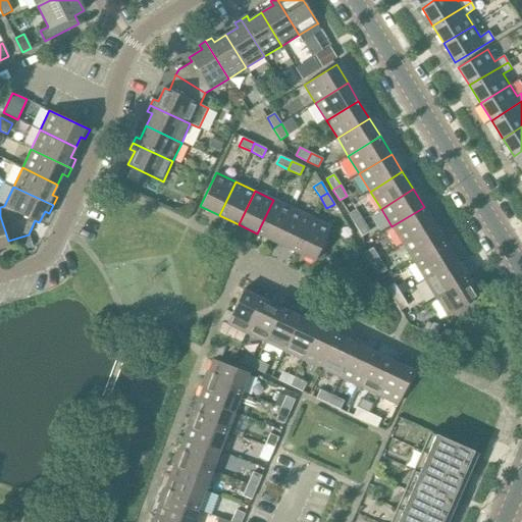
[(293,208),(273,200),(257,233),(276,243),(293,208)]
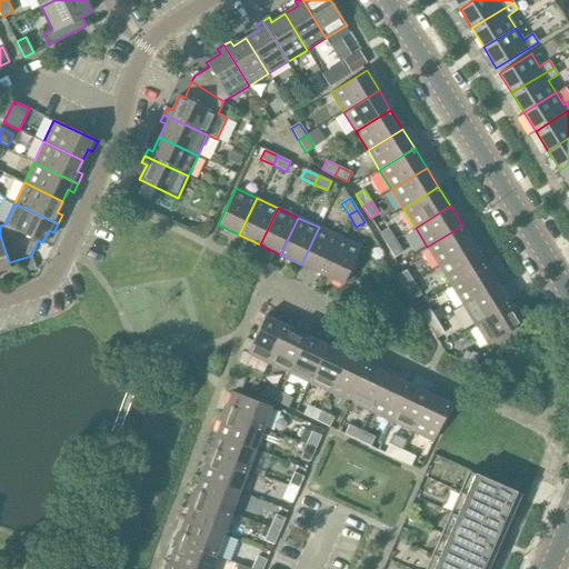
[(439,267),(473,245),(462,226),(427,247),(439,267)]
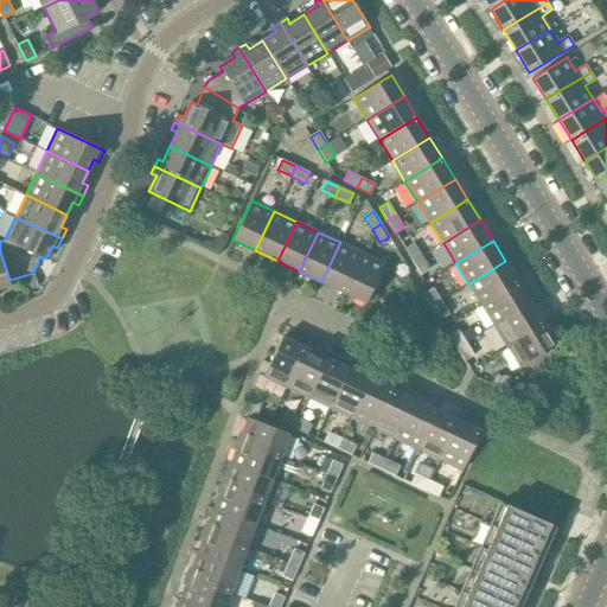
[(363,253),(340,242),(321,282),(344,293),(363,253)]
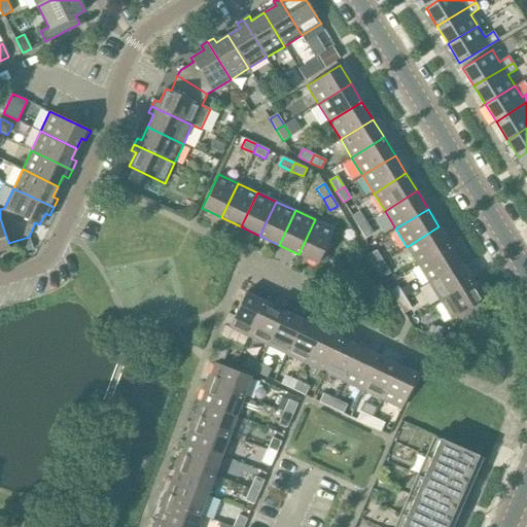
[(358,227),(365,222),(359,211),(351,216),(358,227)]
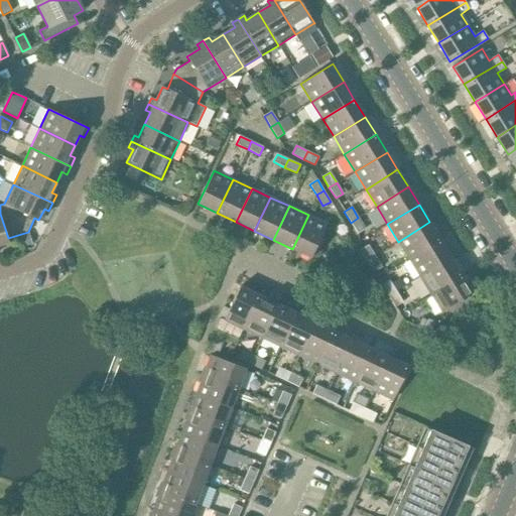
[(0,214),(0,245),(9,243),(8,238),(0,214)]
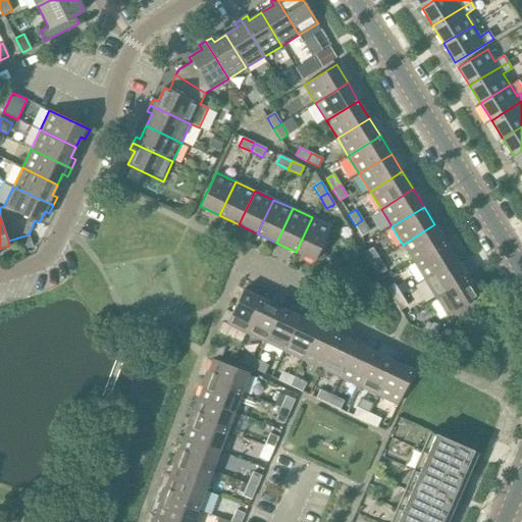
[(312,217),(296,252),(315,261),(330,226),(312,217)]
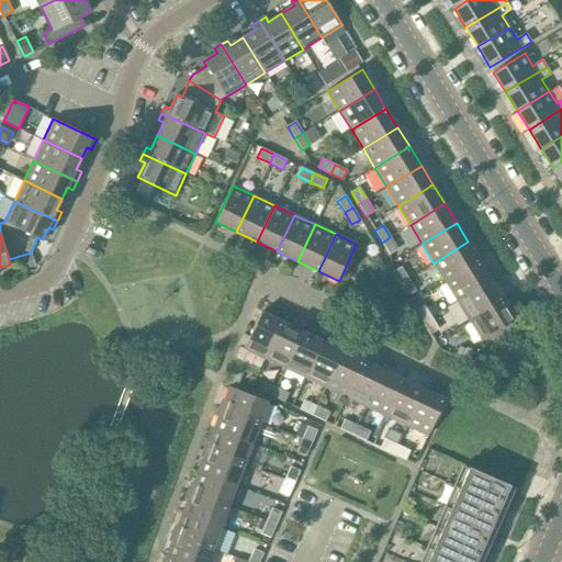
[(390,237),(382,243),(389,254),(397,249),(390,237)]
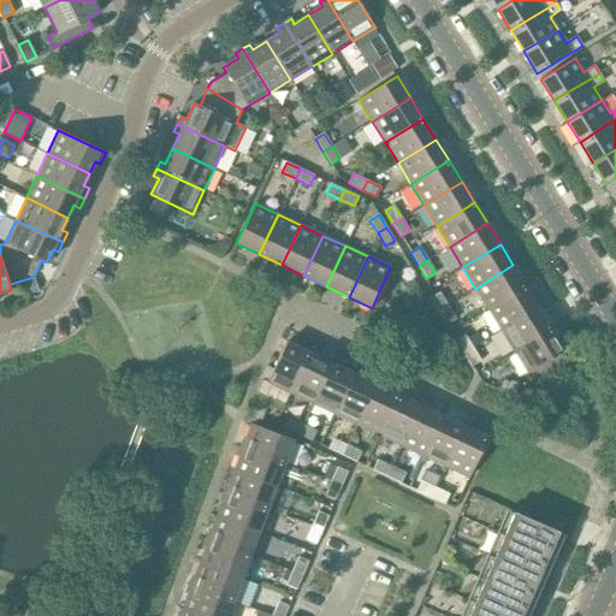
[(489,309),(526,285),(513,265),(475,289),(489,309)]
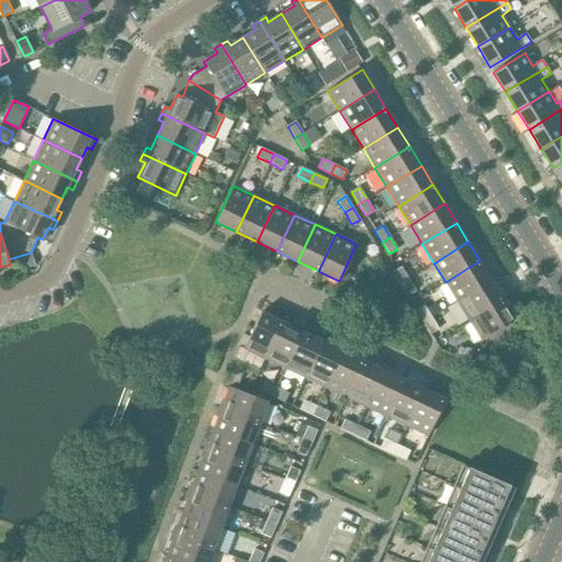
[(492,280),(480,260),(446,282),(457,301),(492,280)]
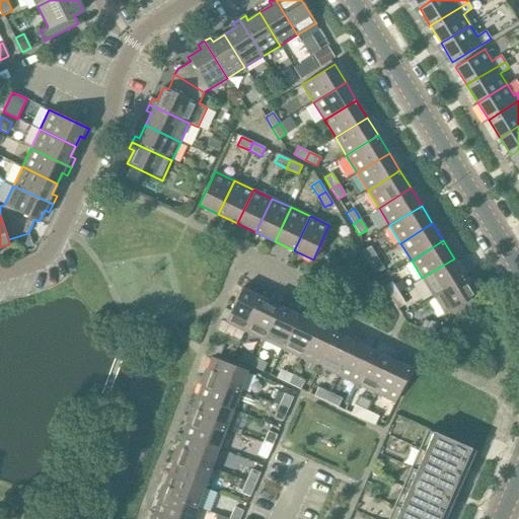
[(369,262),(377,257),(370,246),(363,251),(369,262)]
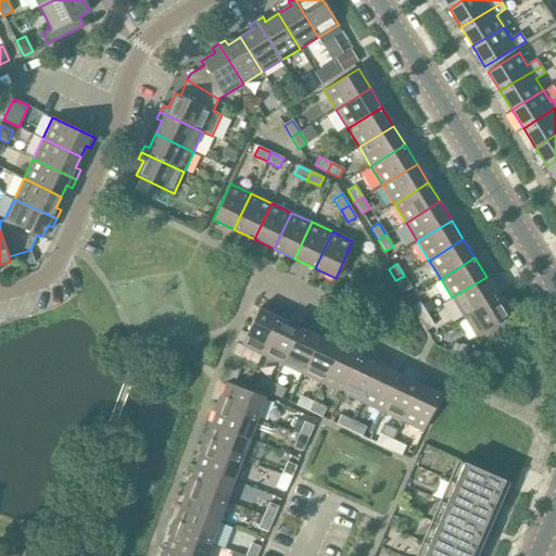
[(404,276),(395,280),(403,292),(411,287),(404,276)]
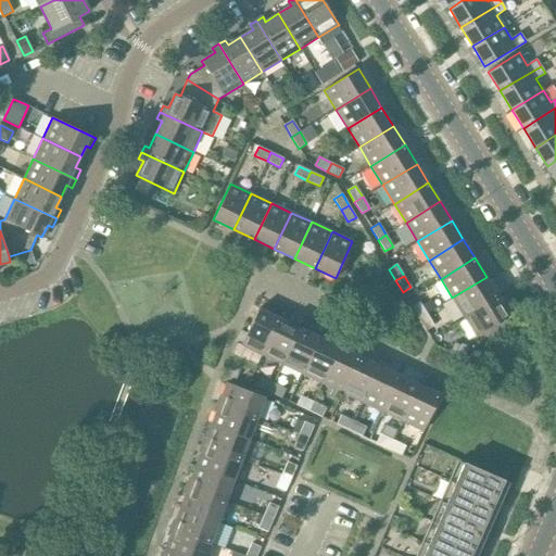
[(487,277),(452,298),(464,317),(497,295),(487,277)]
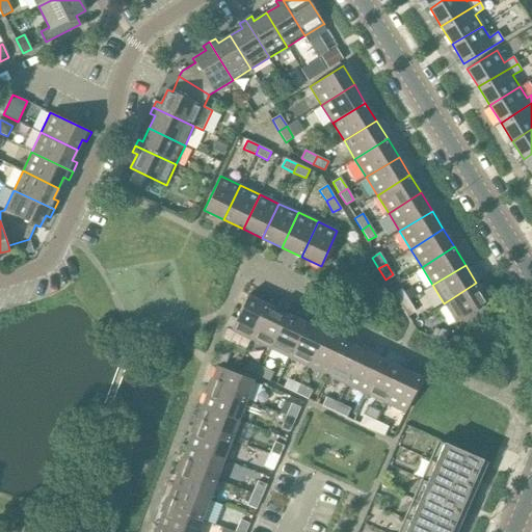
[(476,283),(444,303),(455,322),(488,301),(476,283)]
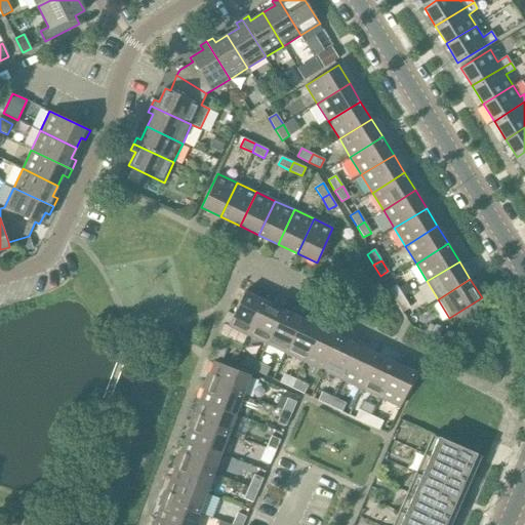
[(396,300),(403,295),(397,285),(389,289),(396,300)]
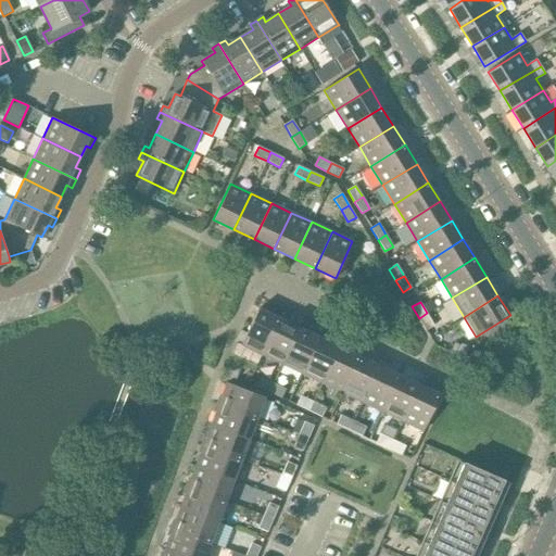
[(262,355),(279,318),(258,308),(241,344),(262,355)]
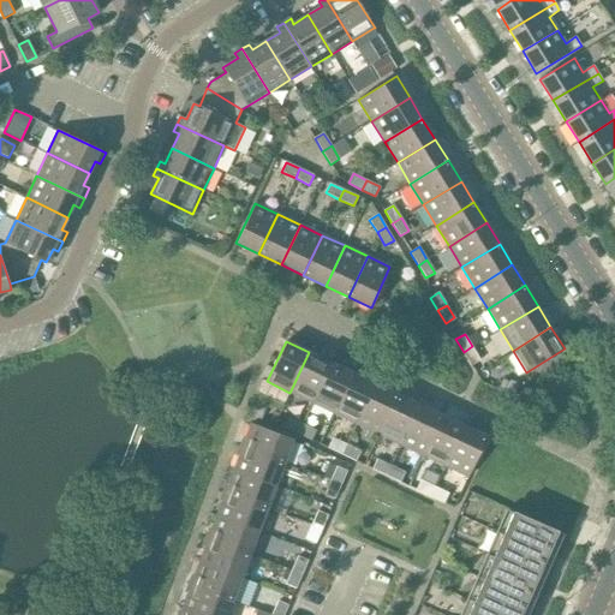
[(472,346),(464,352),(471,365),(481,359),(472,346)]
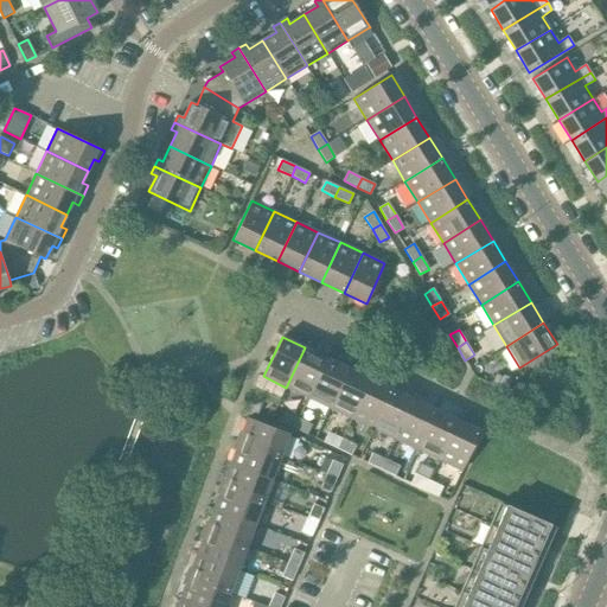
[(327,358),(305,347),(286,388),(308,397),(327,358)]
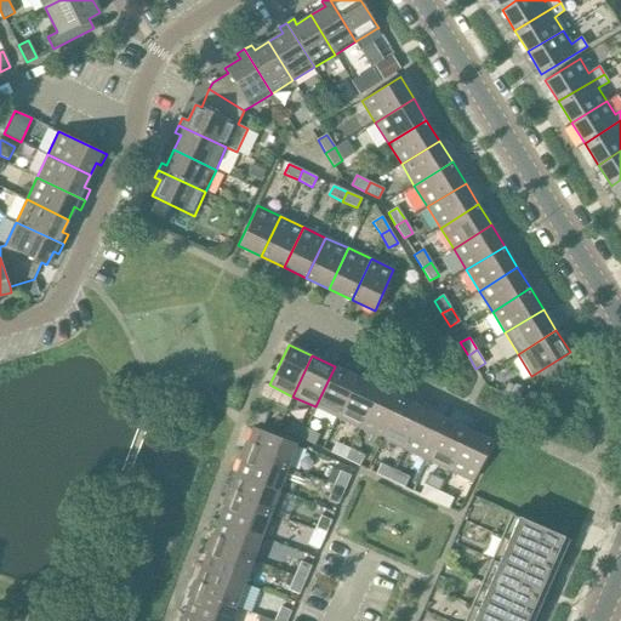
[(315,406),(337,417),(357,377),(335,366),(315,406)]
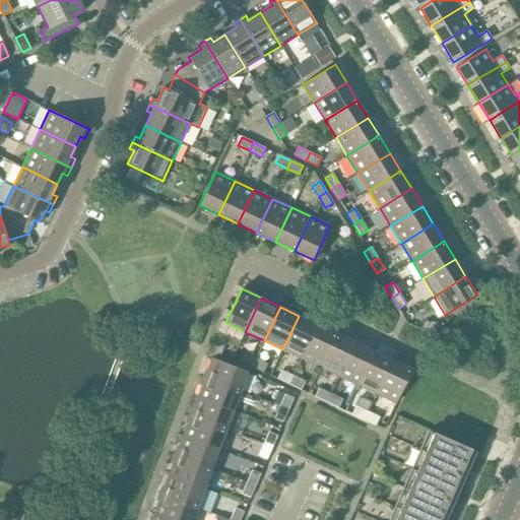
[(317,324),(299,316),(282,349),(302,359),(317,324)]
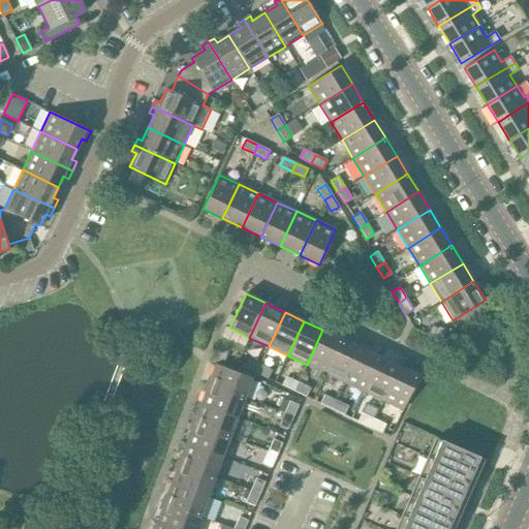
[(445,332),(437,329),(432,327),(429,335),(441,340),(445,332)]
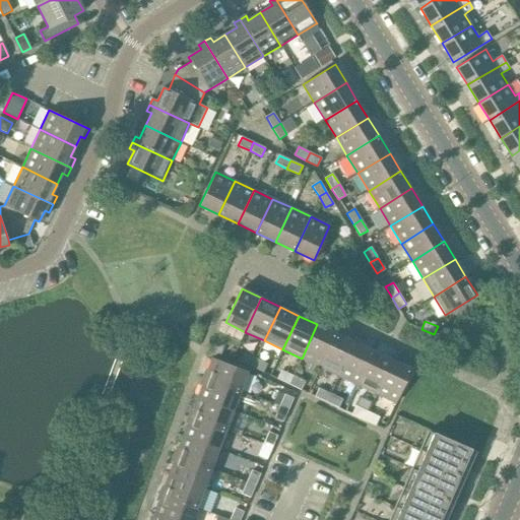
[(336,333),(317,324),(302,359),(320,368),(336,333)]
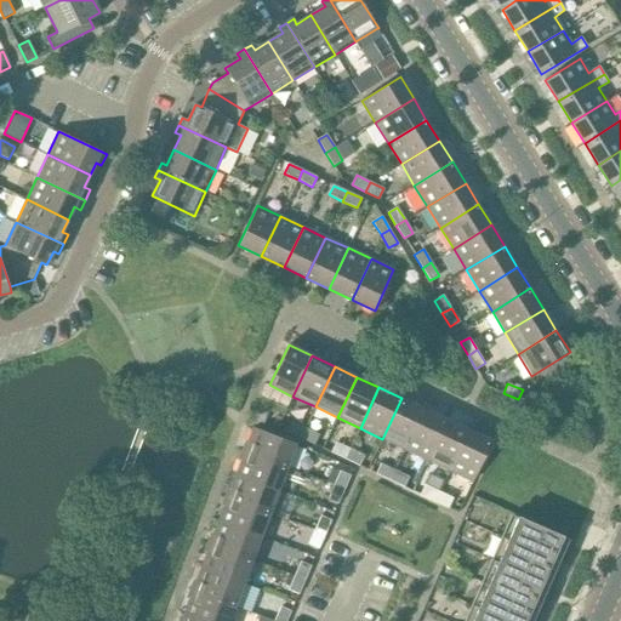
[(423,409),(402,398),(382,439),(405,449),(423,409)]
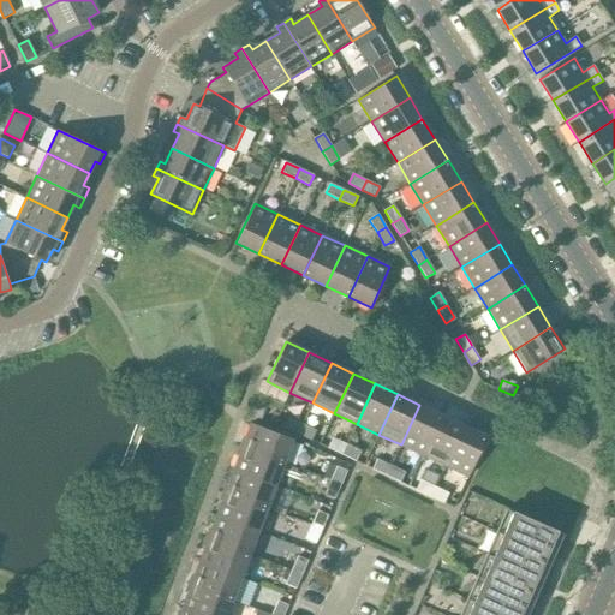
[(257,401),(251,416),(261,419),(267,405),(257,401)]
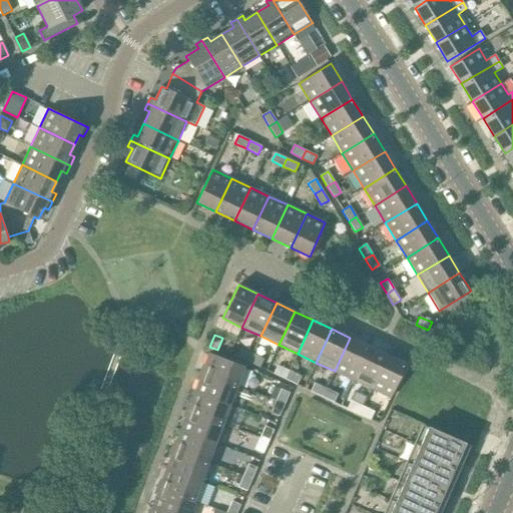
[(369,347),(350,338),(335,371),(353,380),(369,347)]
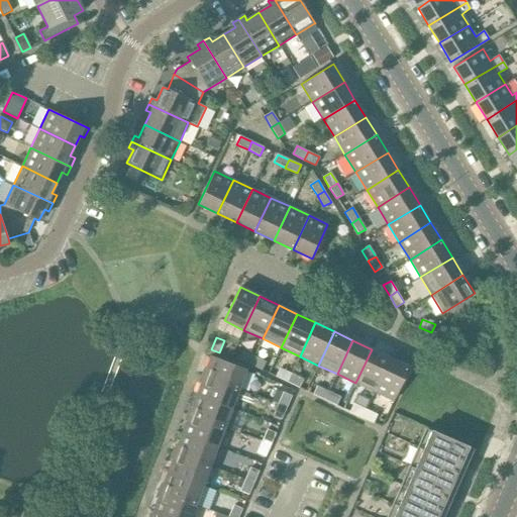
[(355,383),(374,392),(390,357),(372,349),(355,383)]
